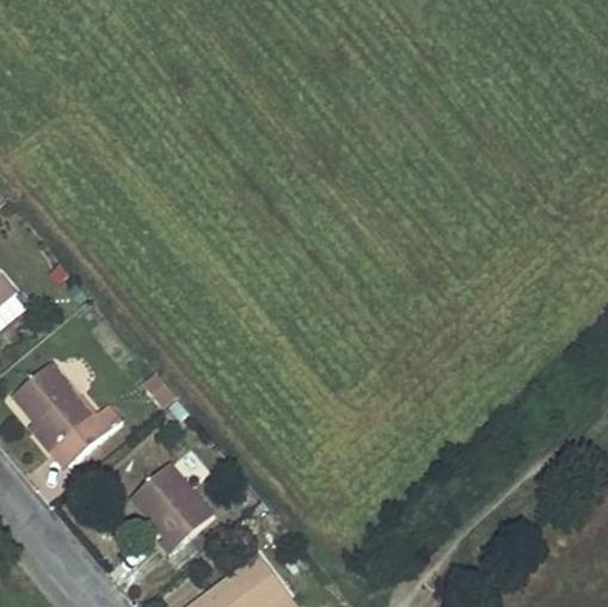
[(0,302),(16,289),(0,271),(0,302)]
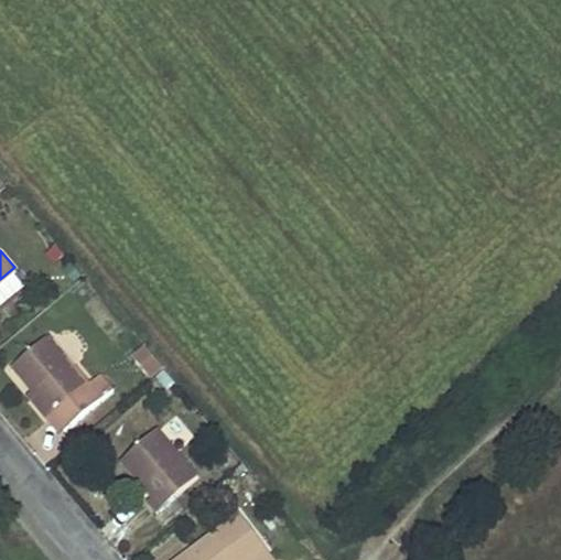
[(68,259),(61,265),(73,278),(79,272),(68,259)]
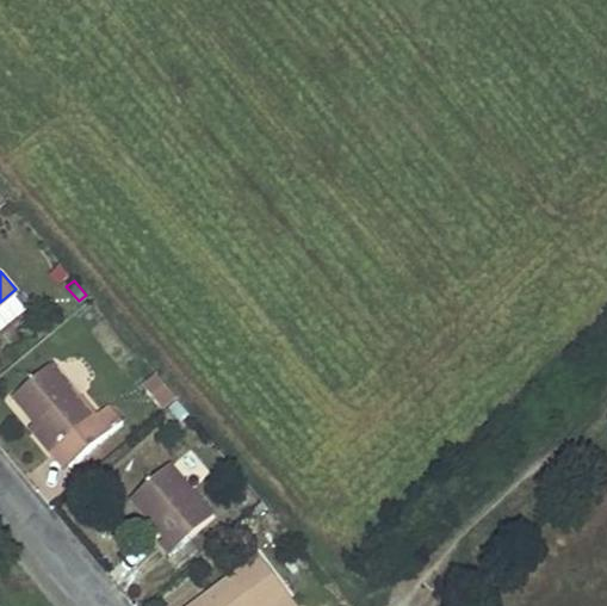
[(53,360),(11,395),(32,421),(47,409),(68,433),(53,446),(68,464),(110,430),(94,412),(53,360)]
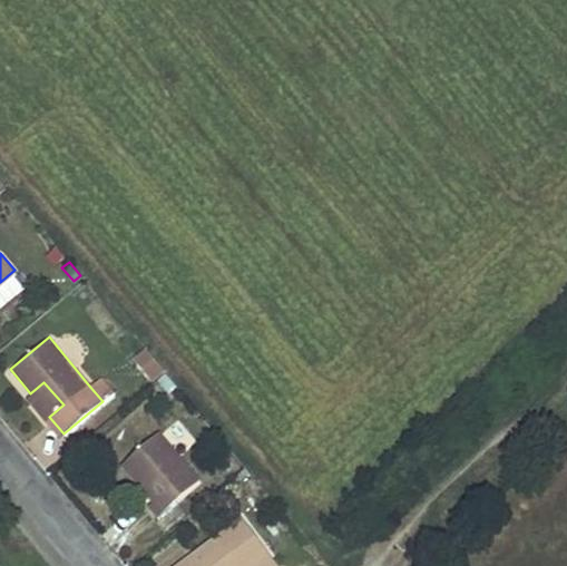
[(150,357),(143,363),(155,378),(163,371),(150,357)]
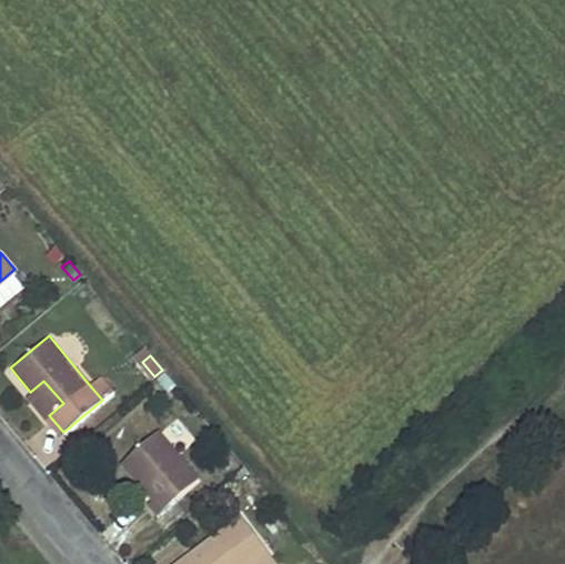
[(88,383),(102,400),(107,395),(93,379),(88,383)]
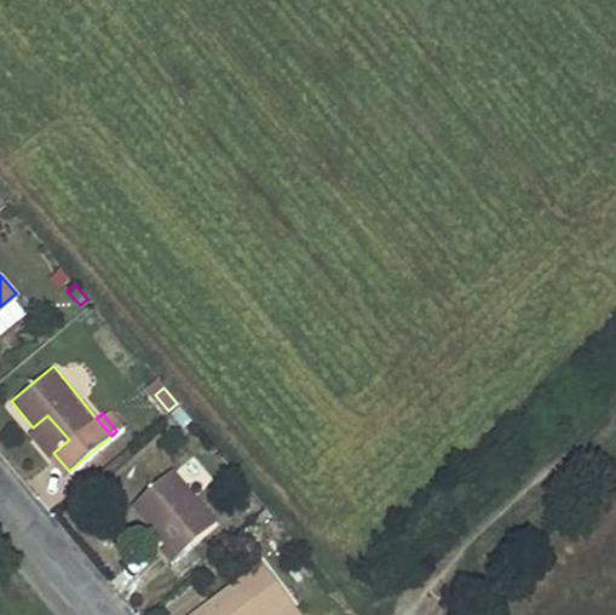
[(47,415),(33,427),(45,442),(42,443),(52,455),(53,453),(69,440),(47,415)]
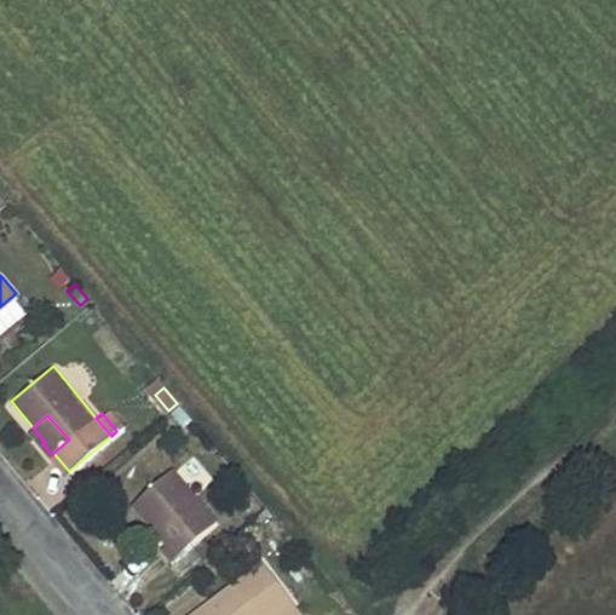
[(49,458),(63,475),(69,471),(53,453),(52,455),(49,458)]
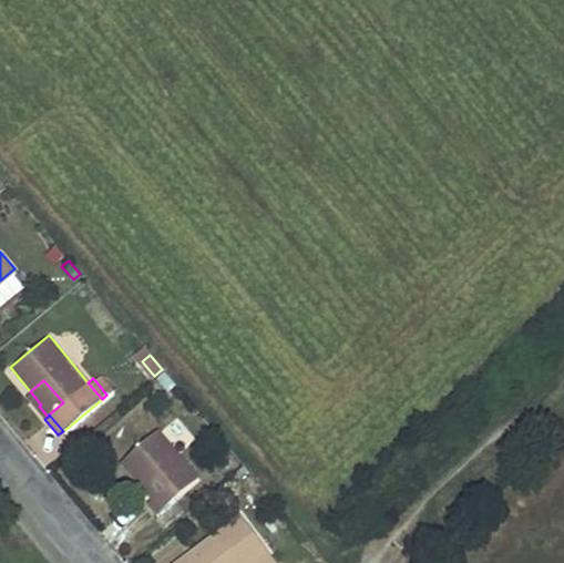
[(157,428),(119,461),(141,487),(154,474),(174,495),(196,476),(157,428)]
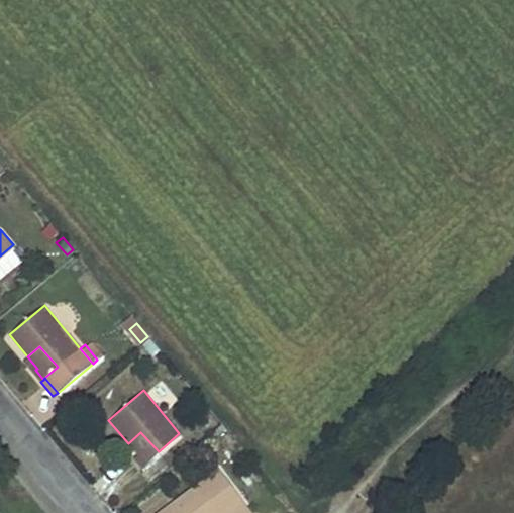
[(140,432),(128,443),(135,451),(132,455),(141,466),(159,451),(140,432)]
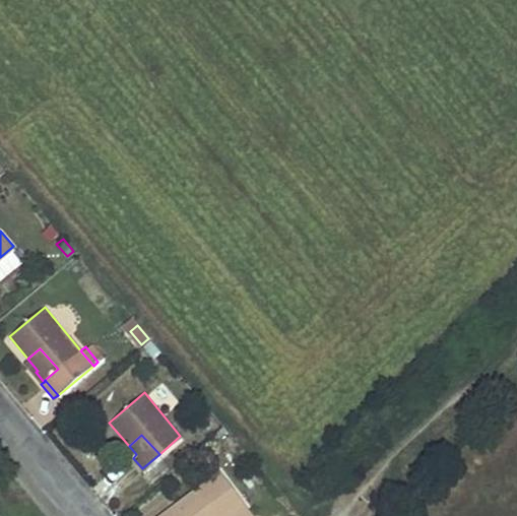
[(218,468),(153,515),(228,515),(245,504),(218,468)]
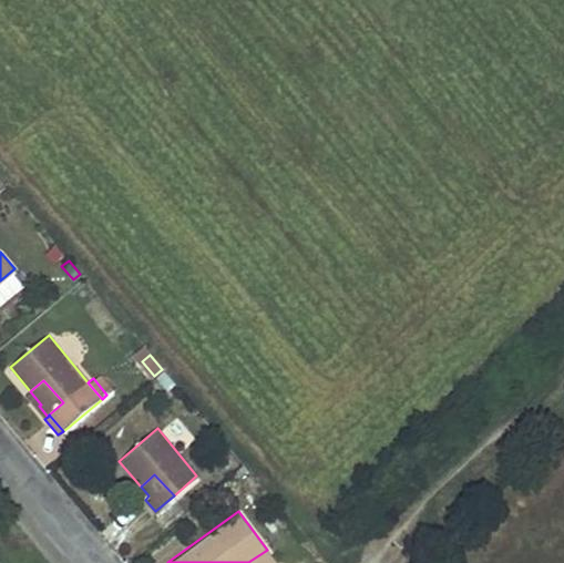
[(276,562),(267,550),(248,562),(276,562)]
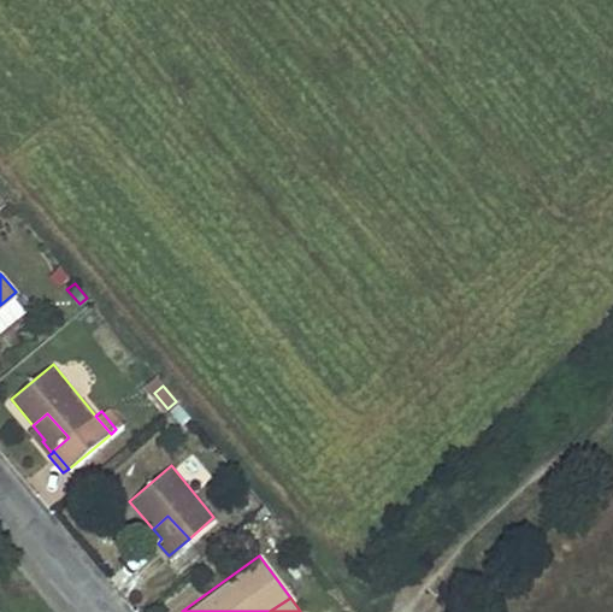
All buildings are outlined.
